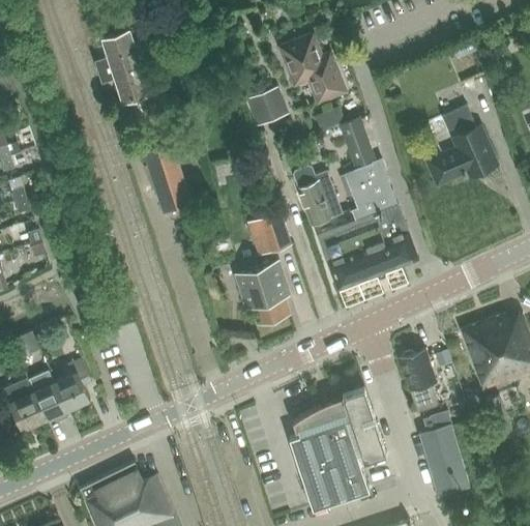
[(110,59),(97,63),(104,81),(115,78),(123,103),(149,94),(129,33),(104,41),(110,59)]
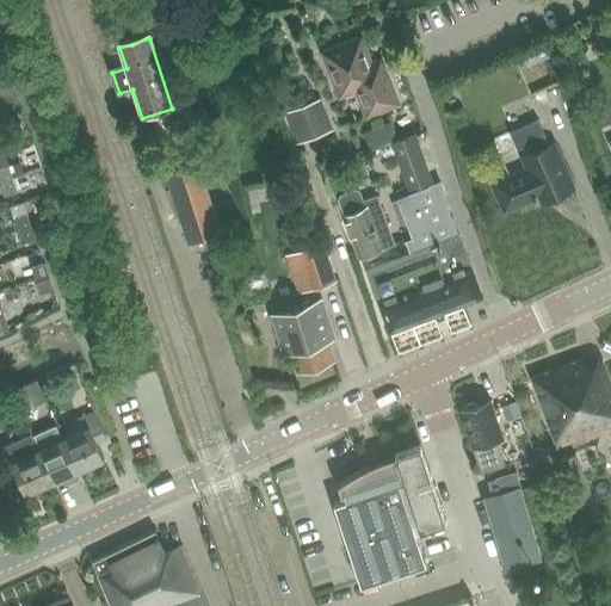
[(321,56),(338,99),(355,92),(364,119),(378,113),(395,107),(381,69),(370,73),(358,42),(321,56)]
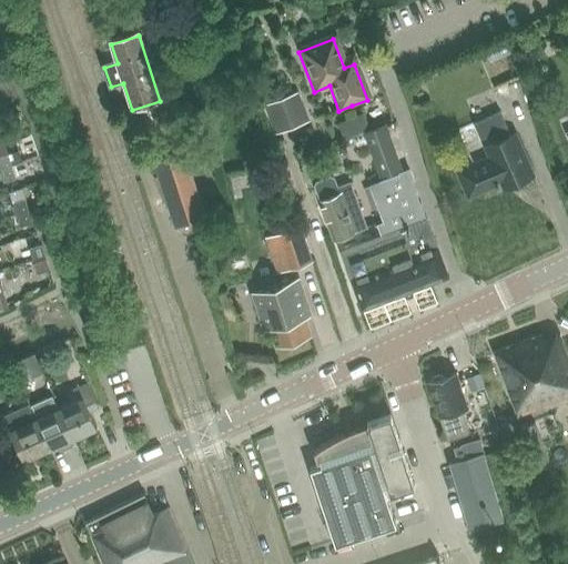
[(505,43),(485,52),(490,66),(510,57),(505,43)]
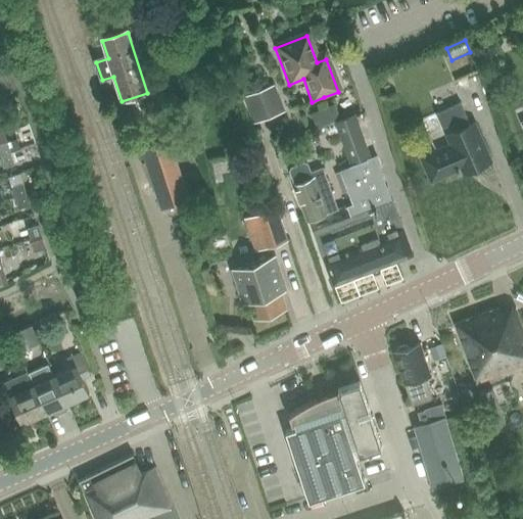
[(280,112),(269,90),(244,100),(255,124),(280,112)]
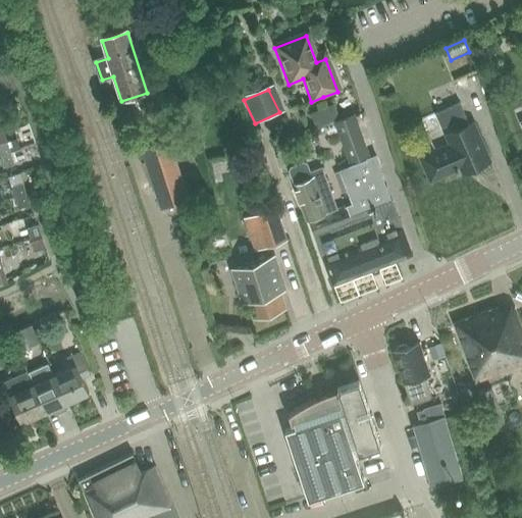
[(450,147),(420,160),(428,179),(440,173),(442,178),(469,167),(471,171),(489,163),(473,126),(468,128),(465,120),(466,120),(460,105),(434,116),(441,132),(452,126),(455,134),(446,138),(449,144),(450,147)]
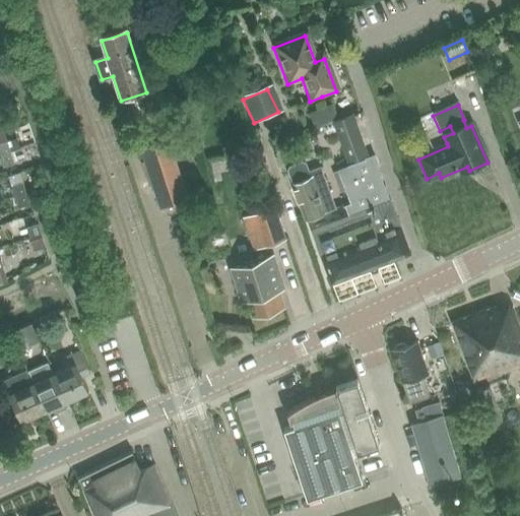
[(333,107),(309,116),(315,129),(338,120),(333,107)]
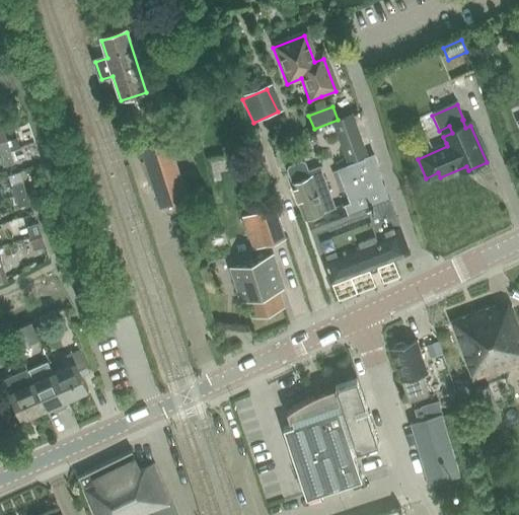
[(147,111),(138,114),(142,125),(151,122),(147,111)]
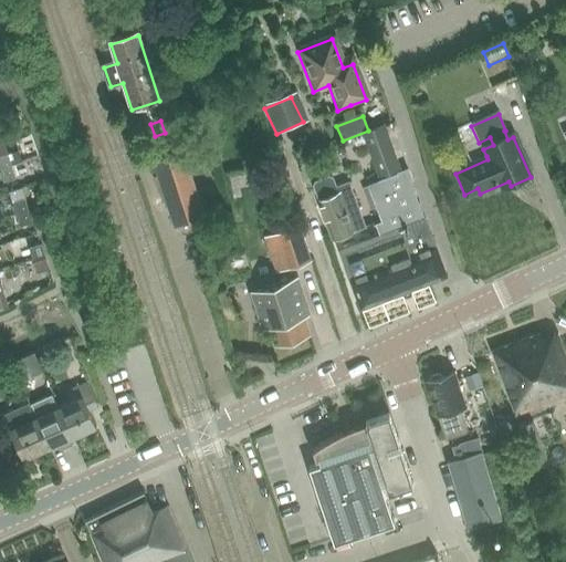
[(385,127),(364,135),(379,178),(400,170),(385,127)]
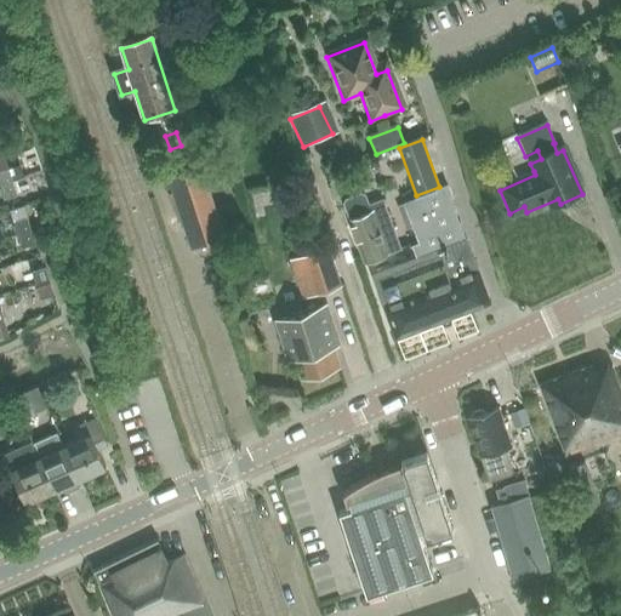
[(198,246),(224,238),(203,167),(170,178),(192,247),(198,246)]
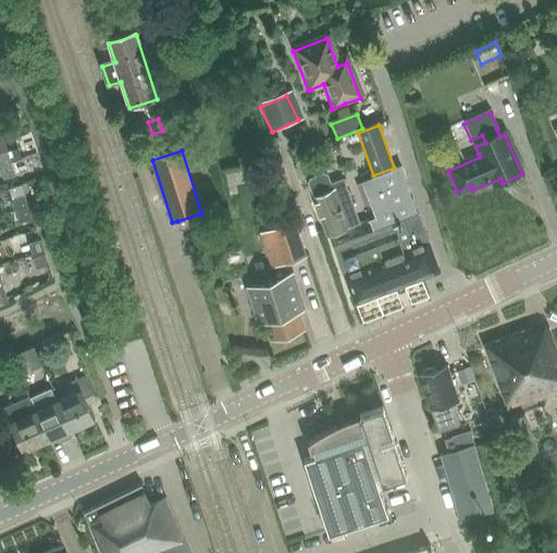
[(0,170),(0,171),(12,167),(9,156),(0,158),(0,170)]
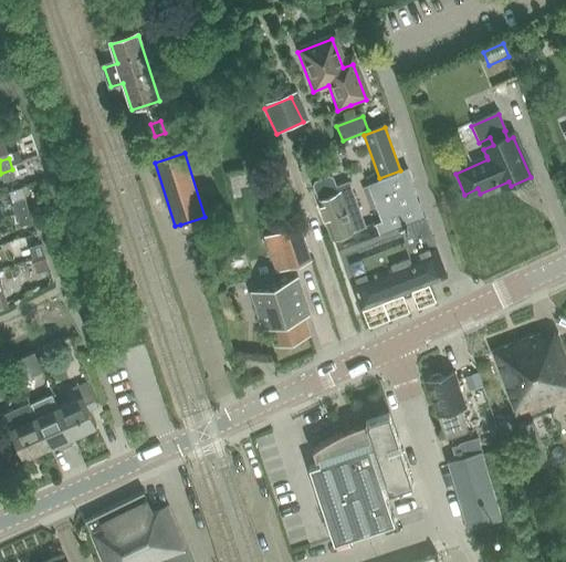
[(12,169),(0,174),(4,186),(17,181),(12,169)]
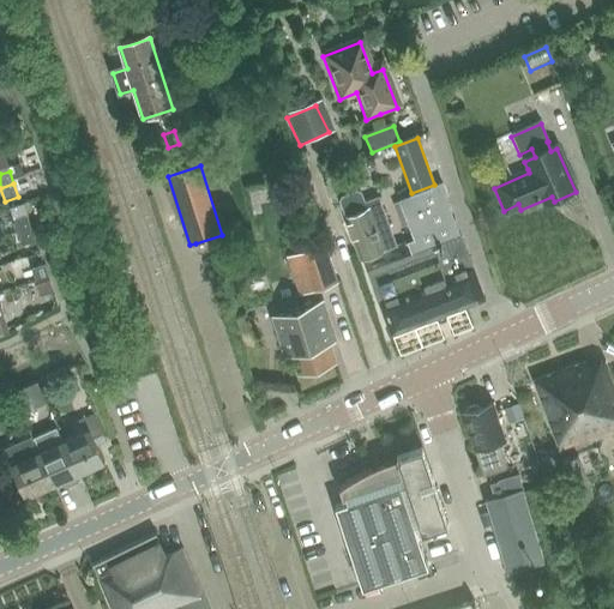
[(408,246),(413,259),(369,275),(392,338),(485,302),(462,240),(455,242),(443,210),(450,207),(443,187),(414,198),(399,204),(414,243),(408,246)]
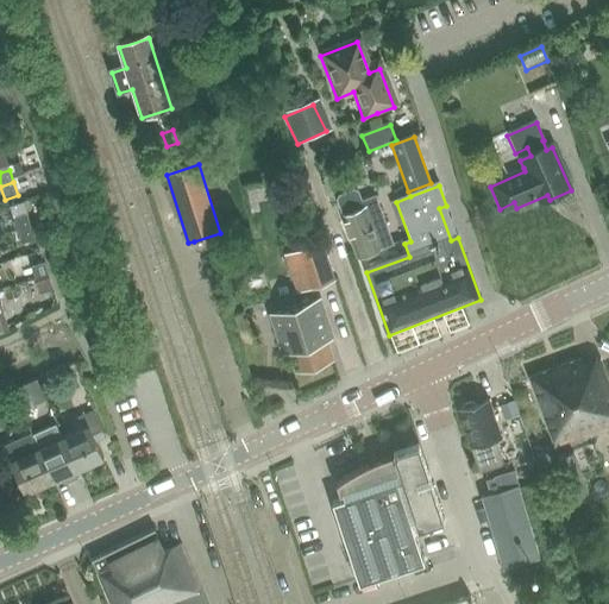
[(356,260),(391,247),(384,228),(374,200),(357,206),(353,194),(333,201),(356,260)]
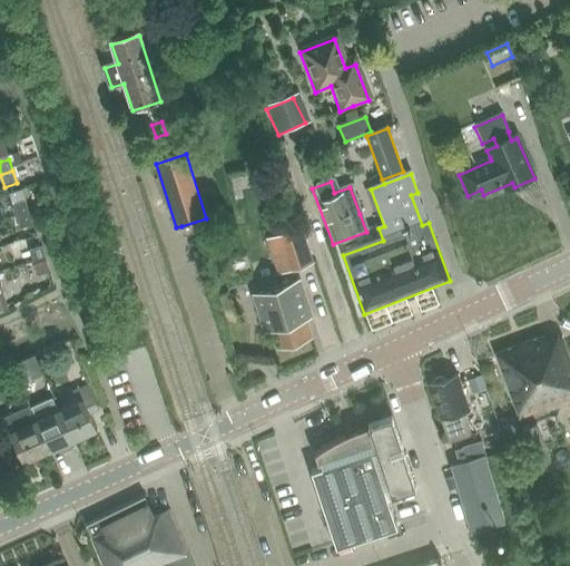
[(17,220),(29,216),(26,204),(13,208),(17,220)]
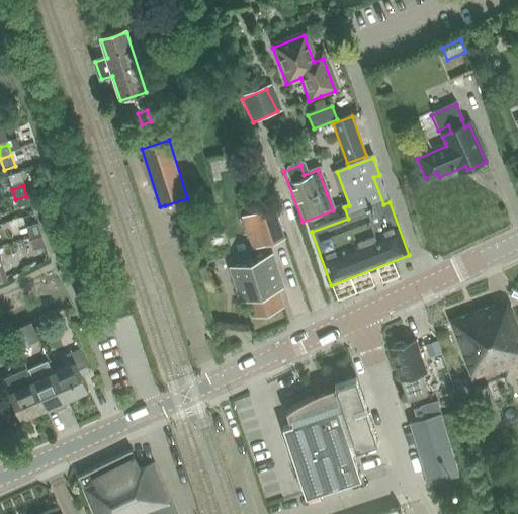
[(26,196),(15,199),(19,210),(30,207),(26,196)]
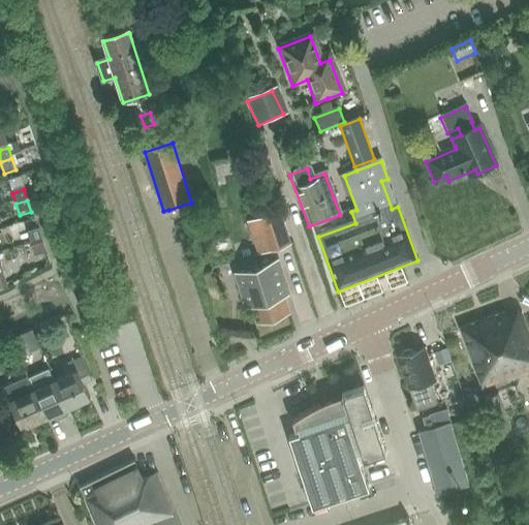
[(270,212),(246,220),(256,251),(280,244),(270,212)]
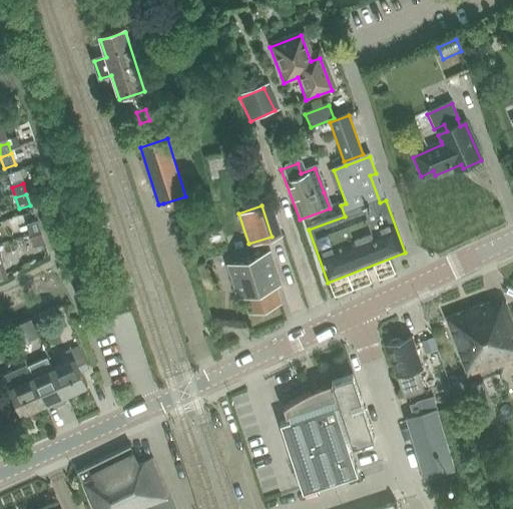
[(38,224),(36,224),(27,227),(30,238),(41,235),(38,224)]
